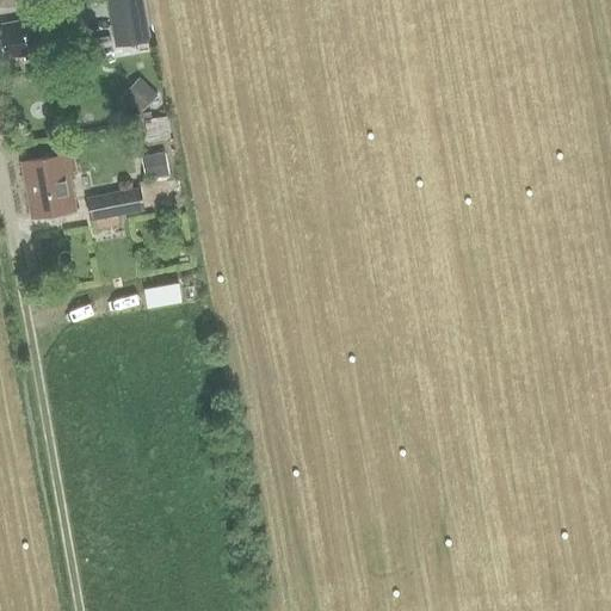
[(150,39),(143,0),(106,0),(115,45),(150,39)]
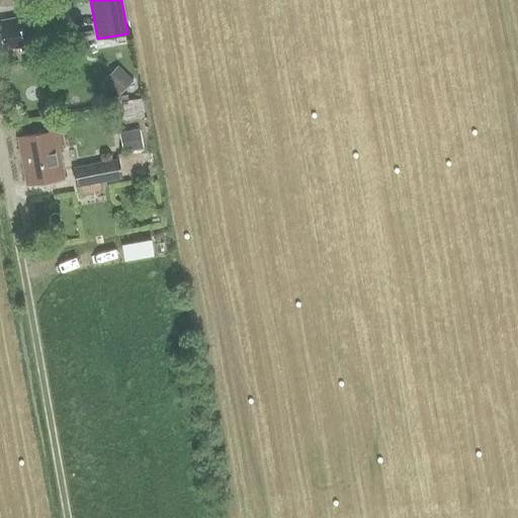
[(30,49),(56,44),(51,11),(35,14),(35,16),(27,17),(27,15),(1,20),(6,50),(19,47),(20,51),(26,50),(25,47),(30,46),(30,49)]
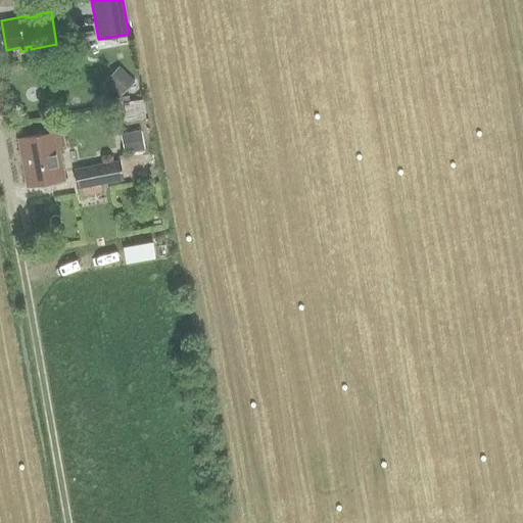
[(134,82),(119,66),(104,81),(120,96),(134,82)]
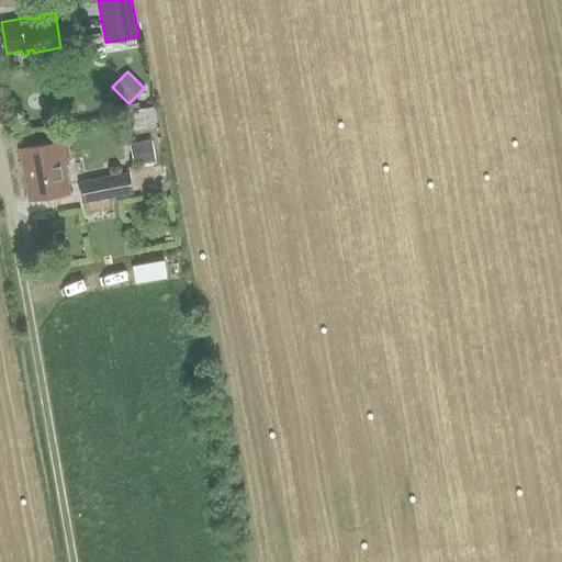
[(64,161),(70,160),(67,141),(20,149),(29,200),(69,192),(64,161)]
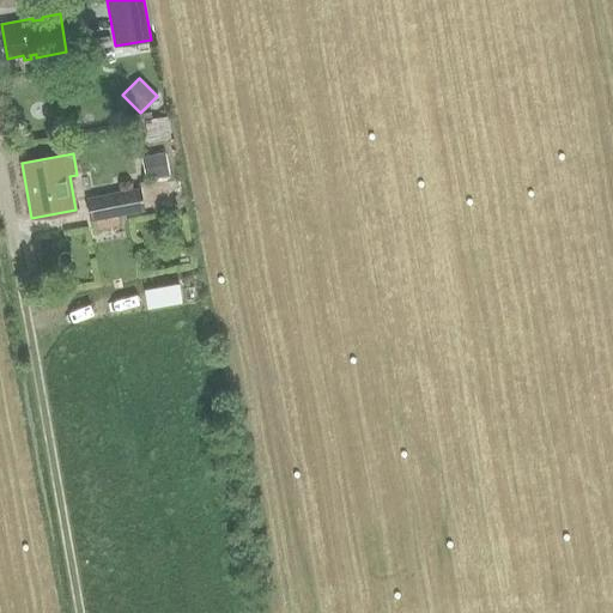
[(169,175),(164,153),(141,158),(146,180),(169,175)]
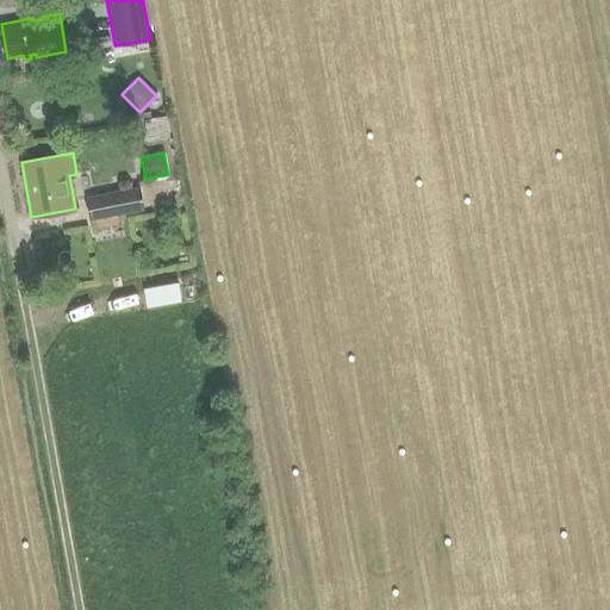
[(166,206),(161,182),(86,197),(91,222),(95,221),(97,230),(119,225),(117,215),(166,206)]
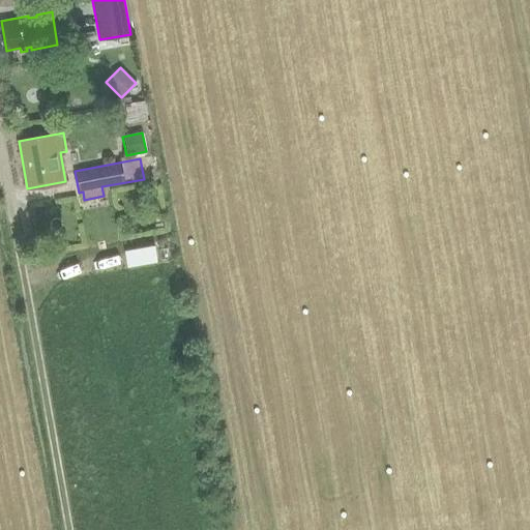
[(155,223),(165,221),(163,211),(153,213),(155,223)]
